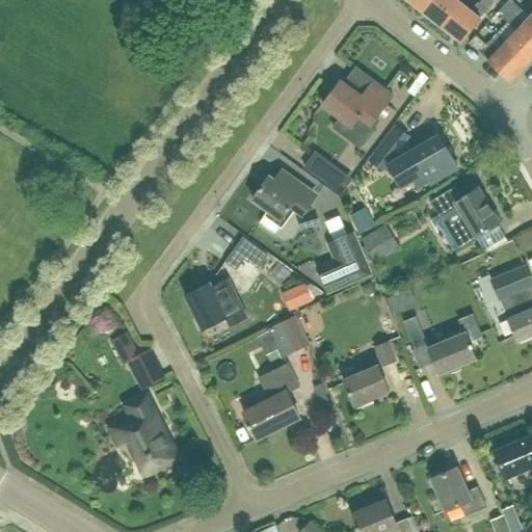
[(408,0),(421,10),(428,0),(408,0)]
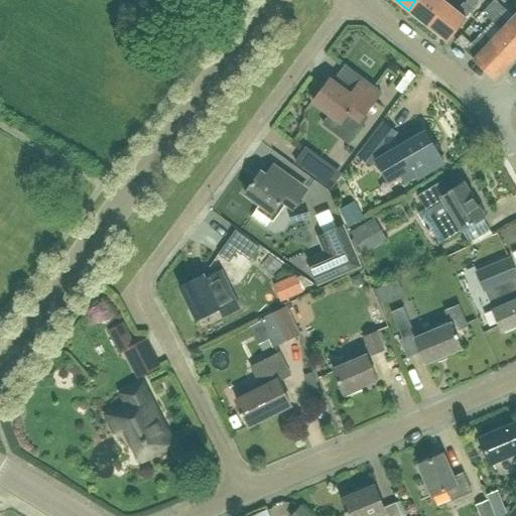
[(415,0),(408,10),(427,25),(446,1),(445,0),(415,0)]
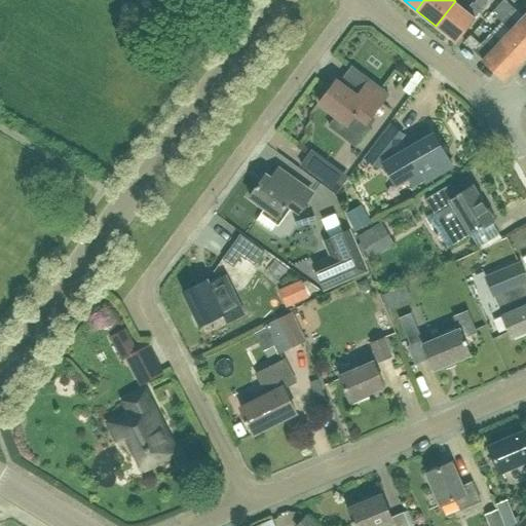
[(476,0),(467,10),(455,1),(436,26),(455,41),(475,15),(474,14),(485,0),(476,0)]
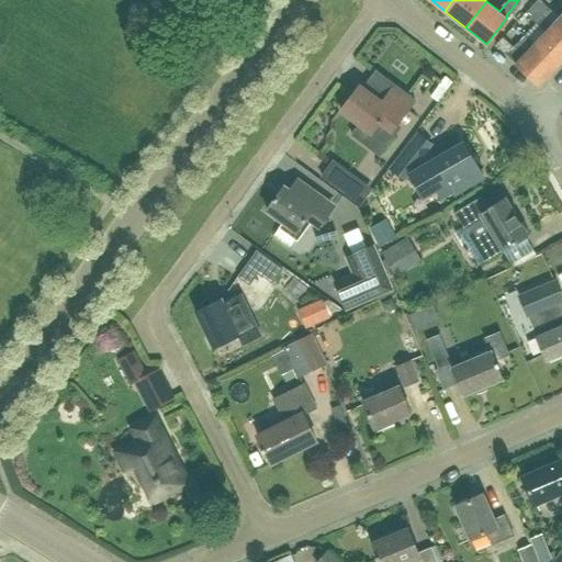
[(550,10),(538,0),(537,0),(525,13),(537,24),(550,10)]
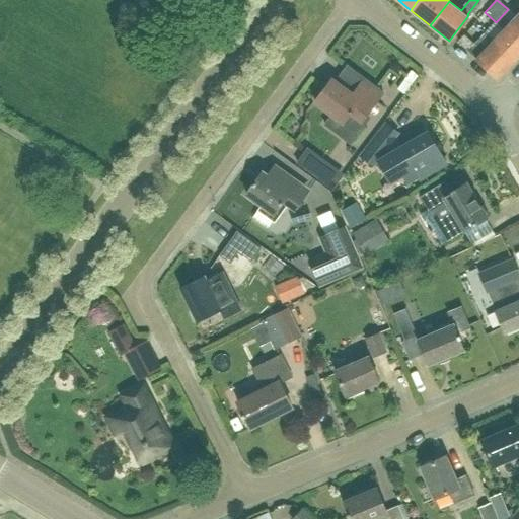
[(518,12),(510,22),(518,30),(518,12)]
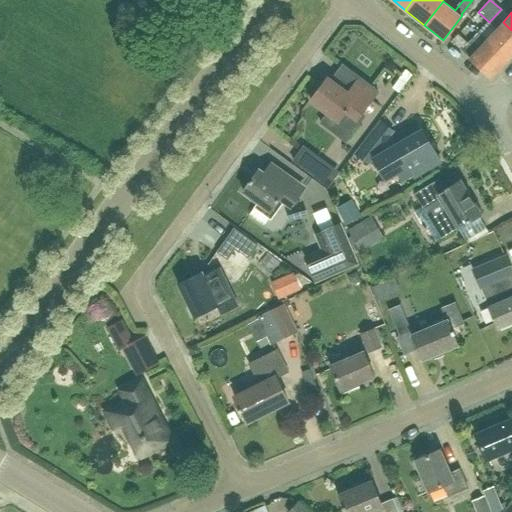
[(511,57),(511,30),(503,22),(487,39),(509,60),(511,57)]
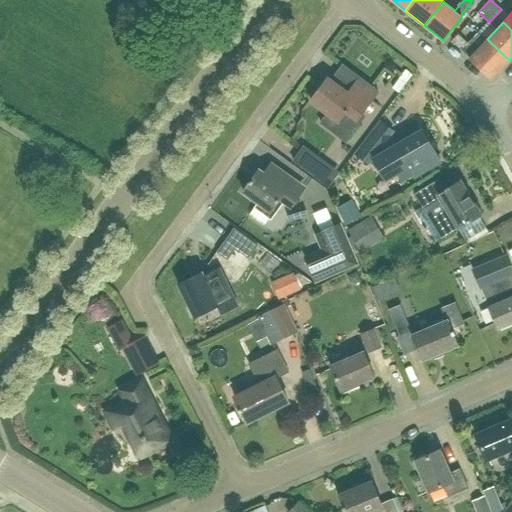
[(509,60),(487,39),(478,31),(468,42),(458,33),(453,39),(471,56),(470,57),(491,77),(492,78),(509,60)]
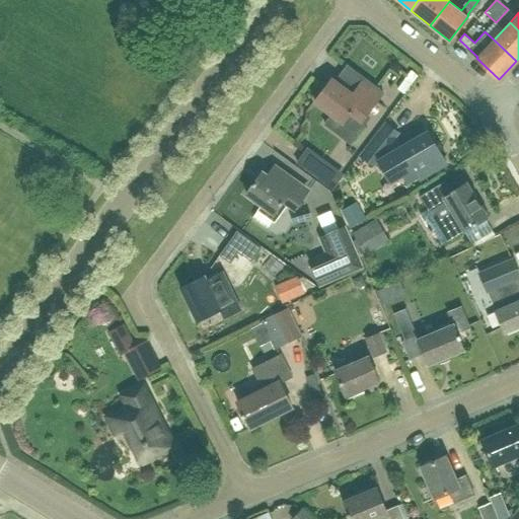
[(353,66),(345,75),(358,85),(365,76),(353,66)]
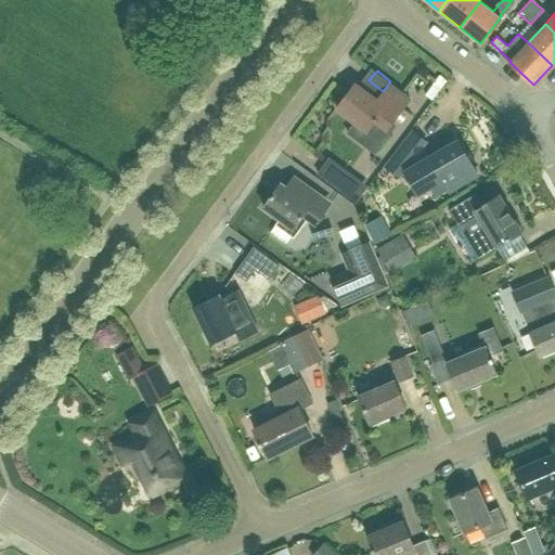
[(355,123),(346,134),(375,156),(398,127),(391,121),(403,106),(384,91),(377,100),(356,84),(336,108),(355,123)]
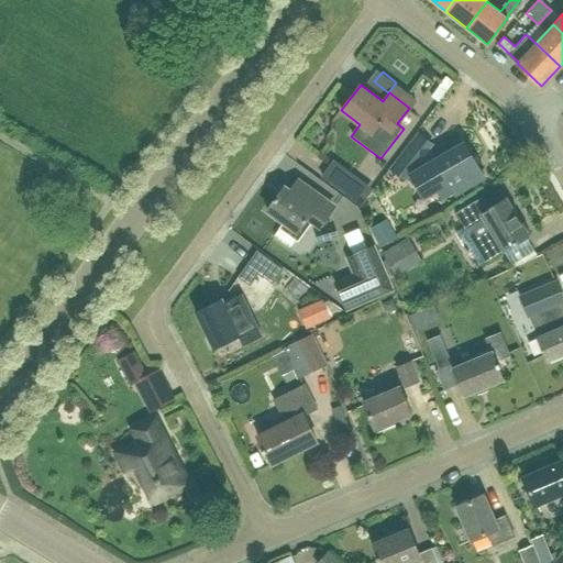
[(422,167),(435,188),(449,180),(455,192),(485,175),(465,141),(435,158),(429,147),(432,143),(422,134),(393,170),(405,176),(418,159),(422,167)]
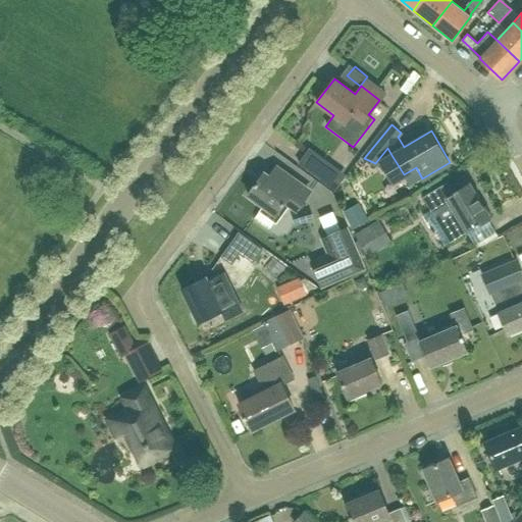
[(330,170),(307,153),(299,164),(330,187),(336,178),(328,172),(330,170)]
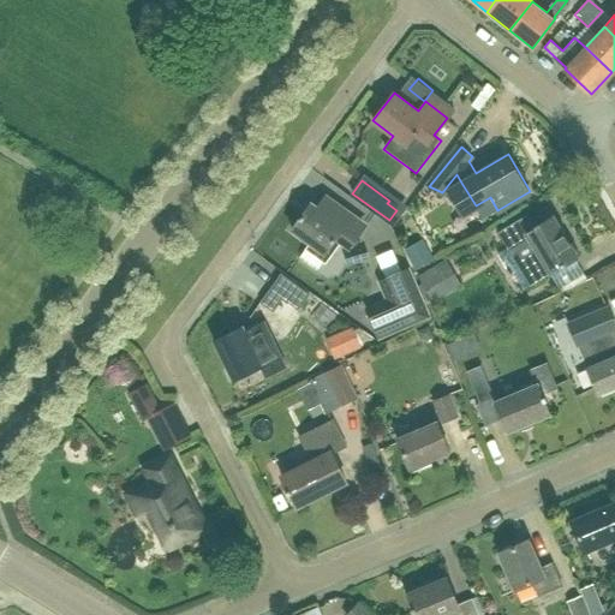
[(351,214),(324,193),(316,206),(311,202),(291,228),(309,242),(304,248),(324,262),(341,242),(350,248),(365,227),(351,216),(351,214)]
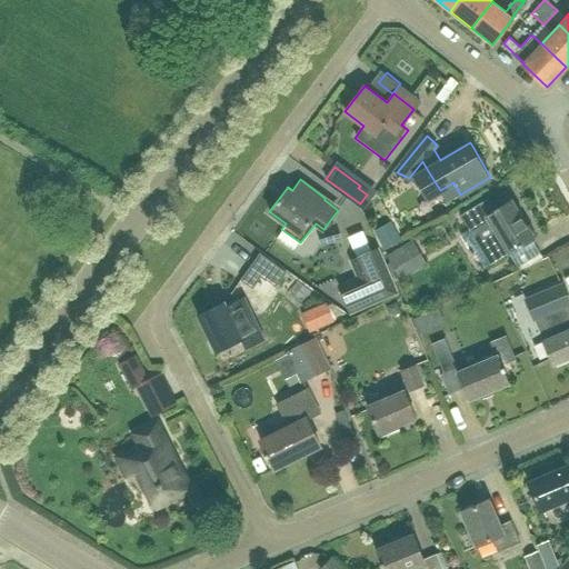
[(490,263),(509,252),(535,237),(511,198),(493,209),(487,198),(460,213),(470,229),(490,263)]
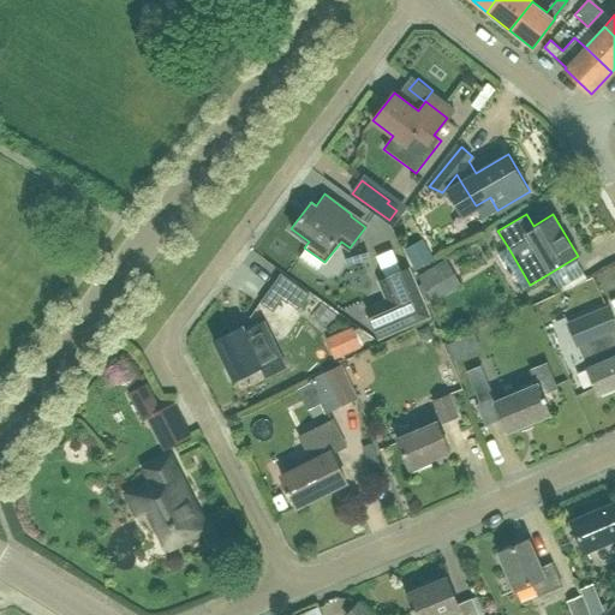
[(433,260),(423,240),(404,250),(415,270),(433,260)]
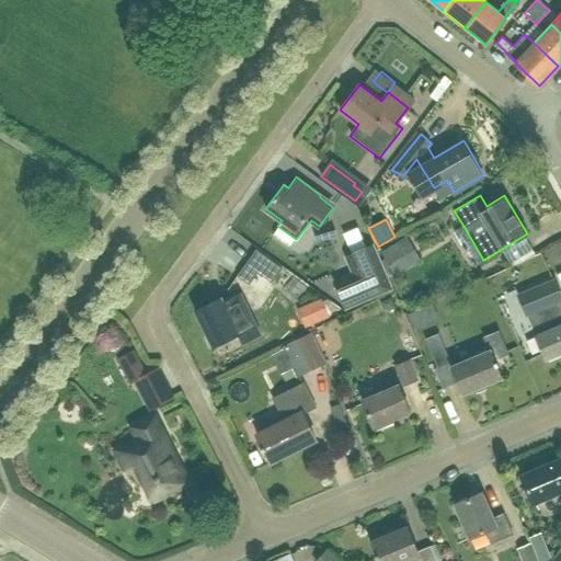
[(420,261),(405,237),(380,252),(395,276),(420,261)]
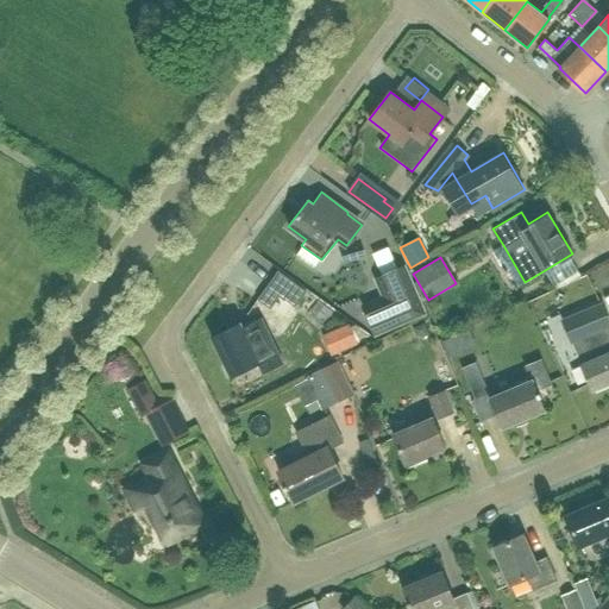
[(427,314),(405,264),(372,278),(381,296),(360,306),(375,338),(427,314)]
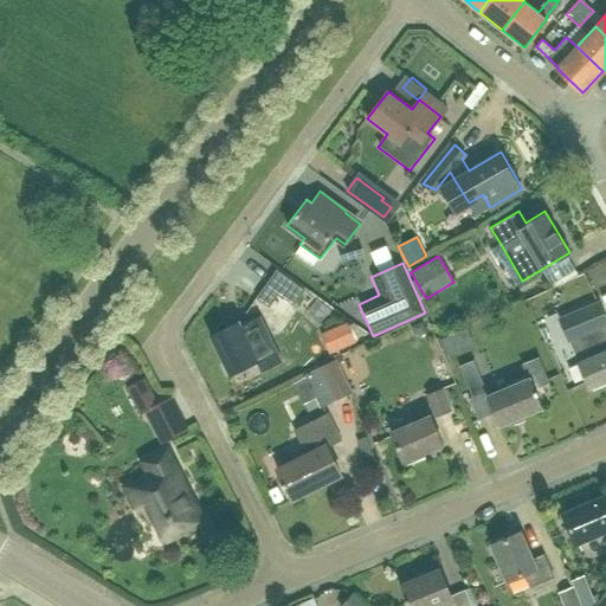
[(256,298),(279,316),(290,302),(294,305),(305,289),(278,269),(256,298)]
